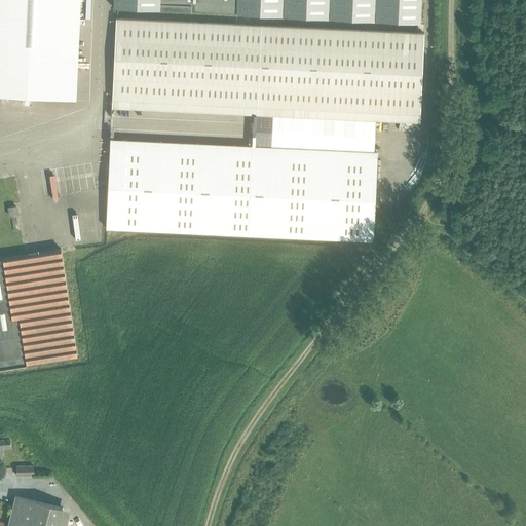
[(0,0),(0,97),(68,101),(72,0),(0,0)]
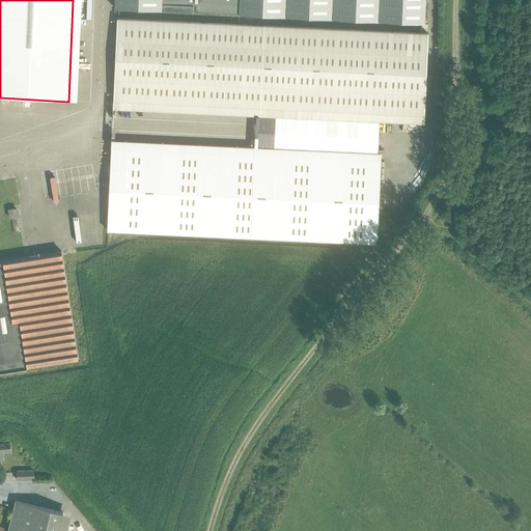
[(115,0),(115,8),(238,15),(268,16),(424,23),(425,0),(115,0)]
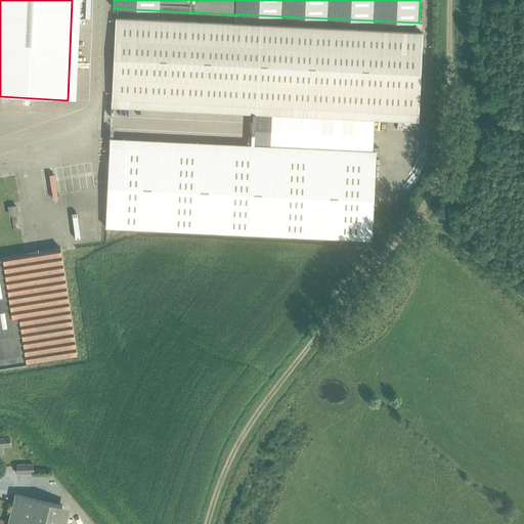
[(419,114),(423,33),(263,26),(234,24),(116,18),(112,99),(419,114)]
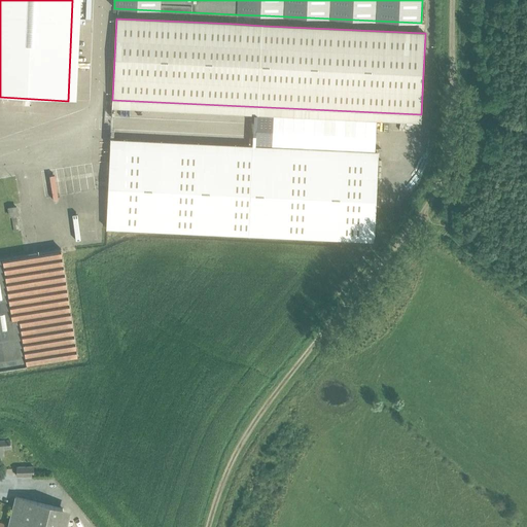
[(379,153),(110,140),(105,231),(375,243),(379,153)]
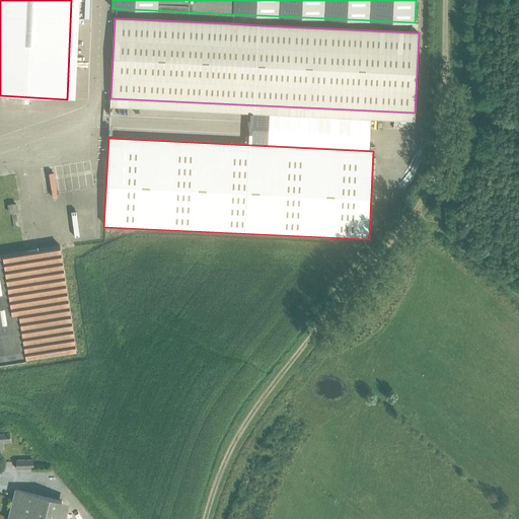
[(16,204),(9,205),(10,213),(12,213),(16,212),(17,212),(16,204)]
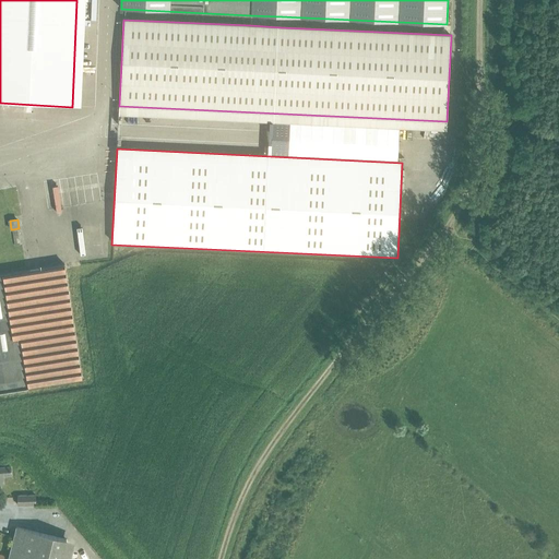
[(25,271),(0,274),(0,391),(82,379),(82,378),(64,264),(25,271)]
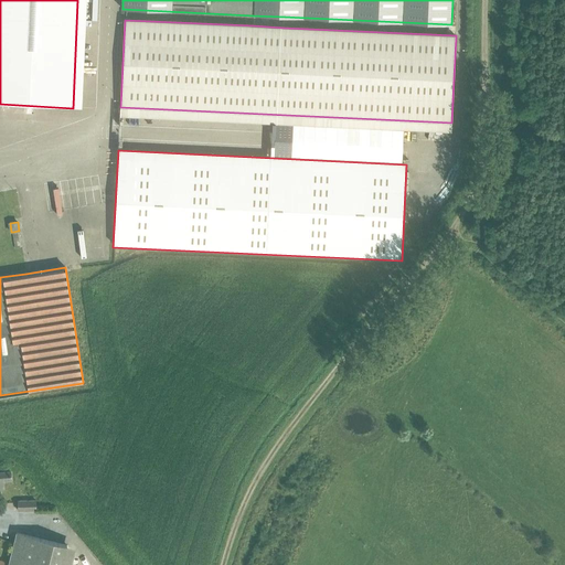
[(0,481),(11,481),(11,471),(0,472),(0,481)]
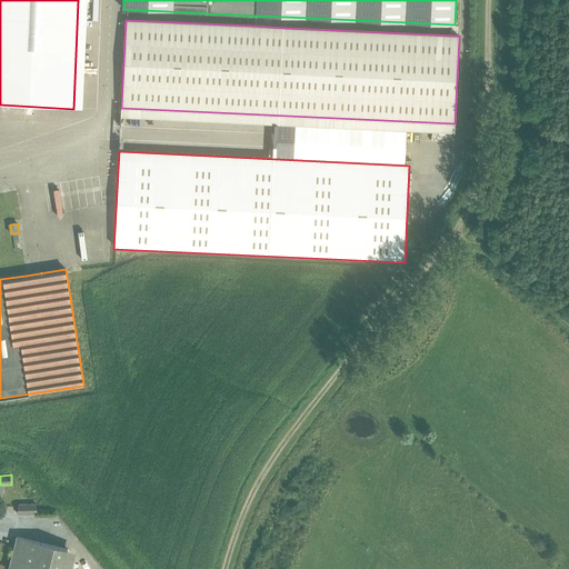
[(19,515),(37,513),(37,505),(19,505),(19,515)]
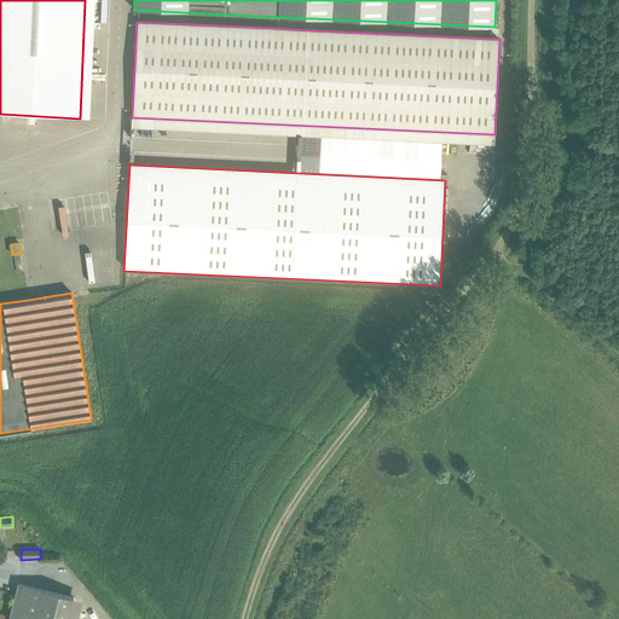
[(0,618),(77,618),(80,612),(71,608),(74,597),(19,584),(11,617),(0,614),(0,618)]
